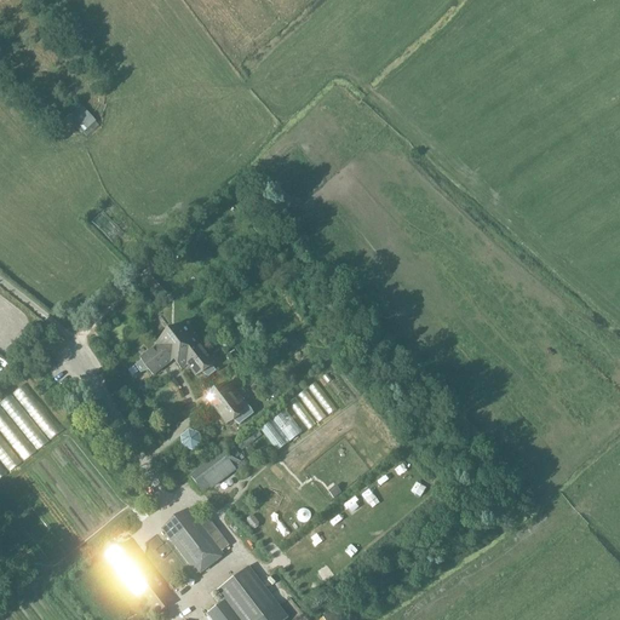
[(139,282),(135,287),(138,293),(144,287),(139,282)]
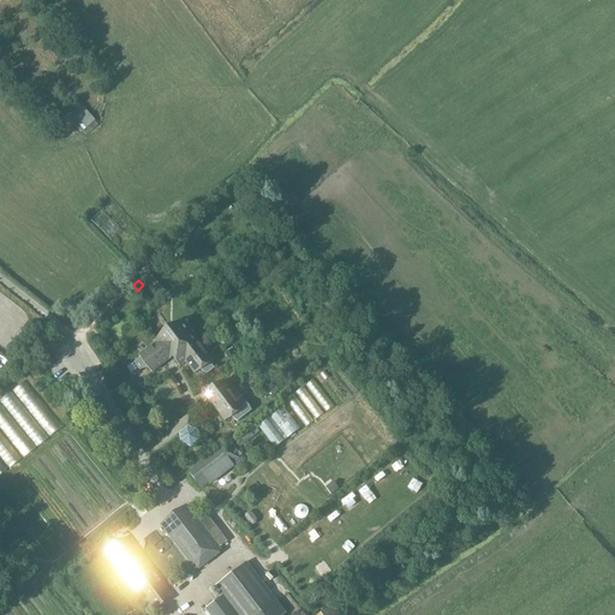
[(177,364),(179,366),(185,362),(193,374),(199,370),(202,369),(206,375),(214,369),(208,363),(210,360),(202,350),(203,348),(181,321),(171,327),(161,334),(153,342),(154,344),(138,356),(139,358),(133,363),(138,370),(144,366),(147,368),(151,372),(172,357),(175,359),(174,360),(177,364)]
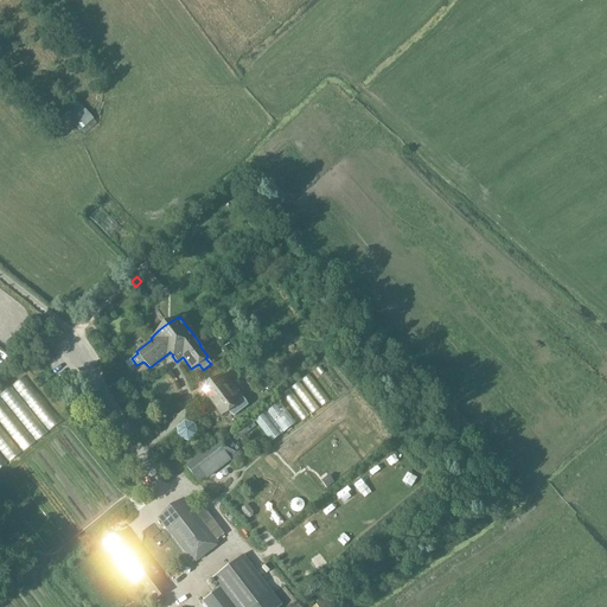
[(308,375),(280,396),(301,425),(330,402),(308,375)]
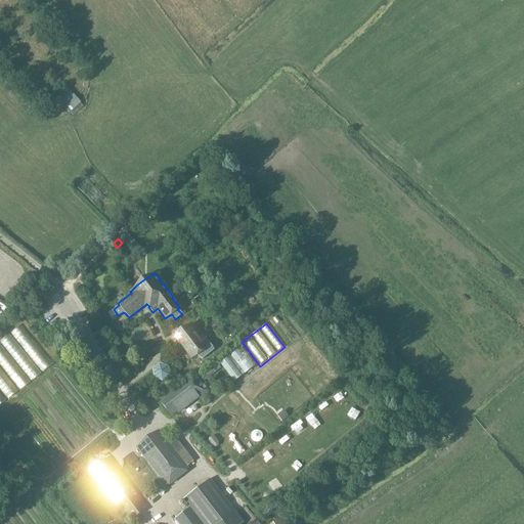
[(178,333),(174,337),(191,359),(197,356),(199,354),(202,359),(214,350),(212,346),(208,343),(202,335),(198,338),(188,326),(183,329),(178,333)]
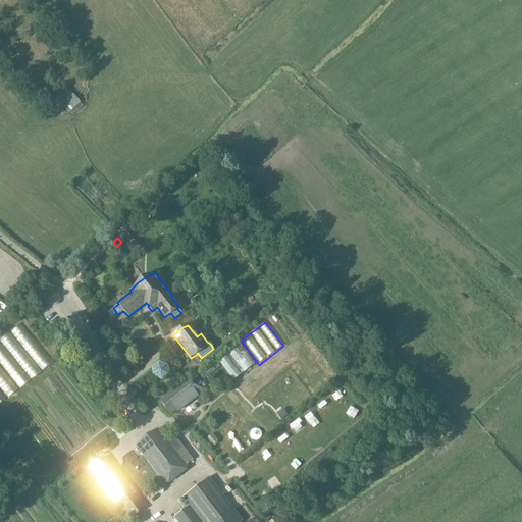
[(217,361),(233,380),(254,364),(239,345),(217,361)]
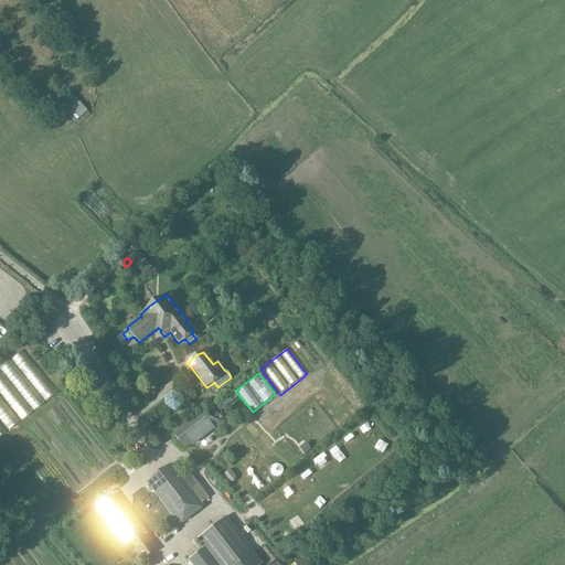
[(166,409),(174,413),(176,413),(182,405),(180,396),(171,393),(163,398),(166,409)]
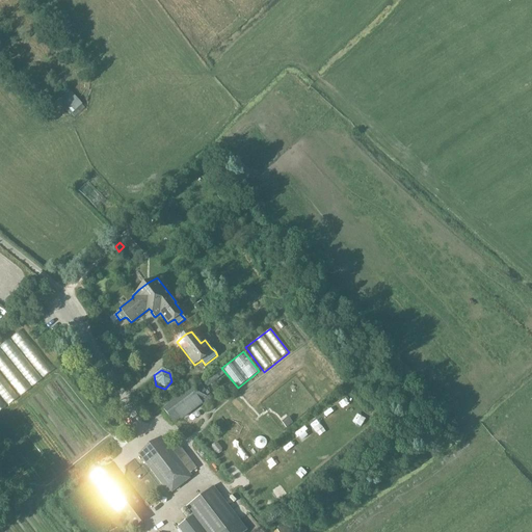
[(203,382),(207,388),(223,375),(219,370),(203,382)]
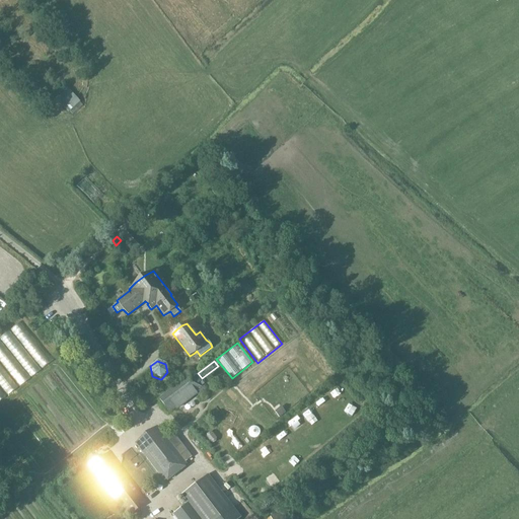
[(192,374),(159,398),(169,413),(175,408),(202,387),(192,374)]
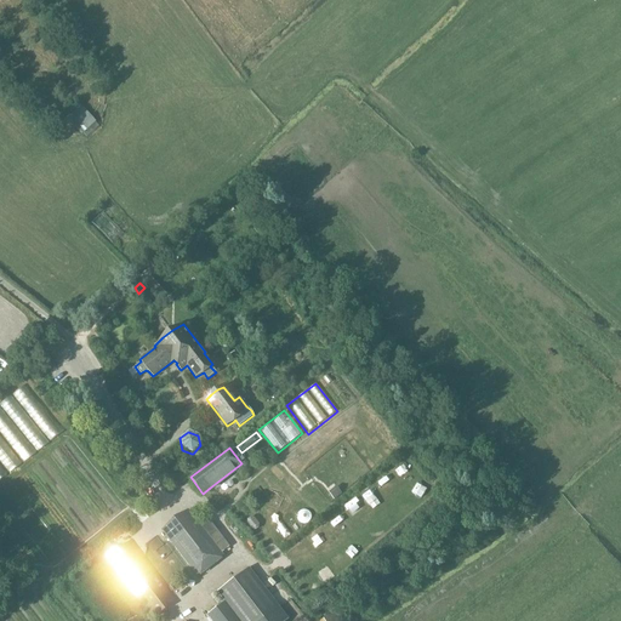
[(336,486),(328,493),(334,500),(341,495),(336,486)]
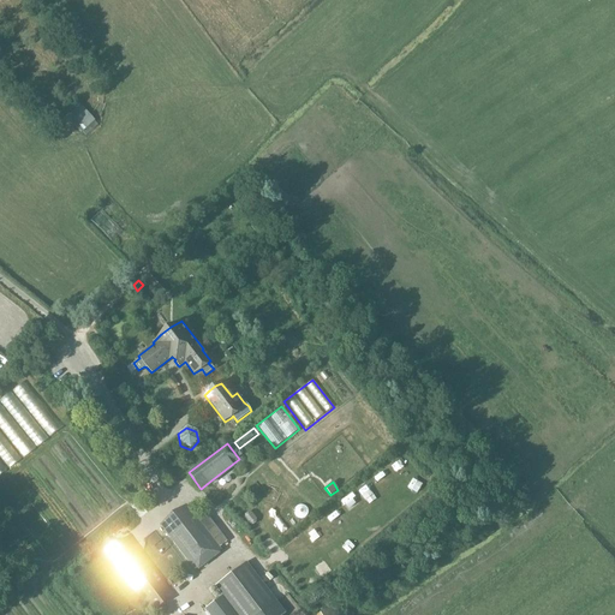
[(181,509),(161,526),(195,571),(220,550),(219,548),(193,515),(186,506),(181,509)]
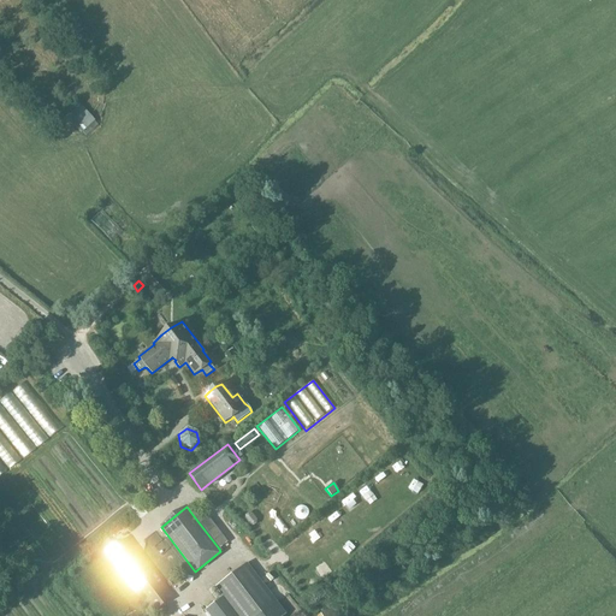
[(202,511),(194,516),(219,549),(227,543),(202,511)]
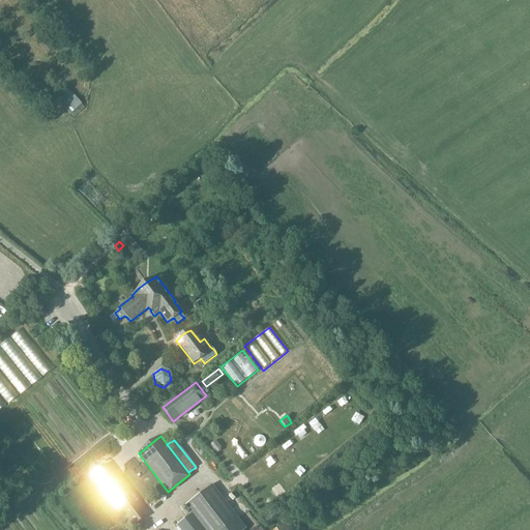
[(211,444),(210,447),(214,452),(218,453),(221,451),(221,448),(216,442),(213,442),(211,444)]
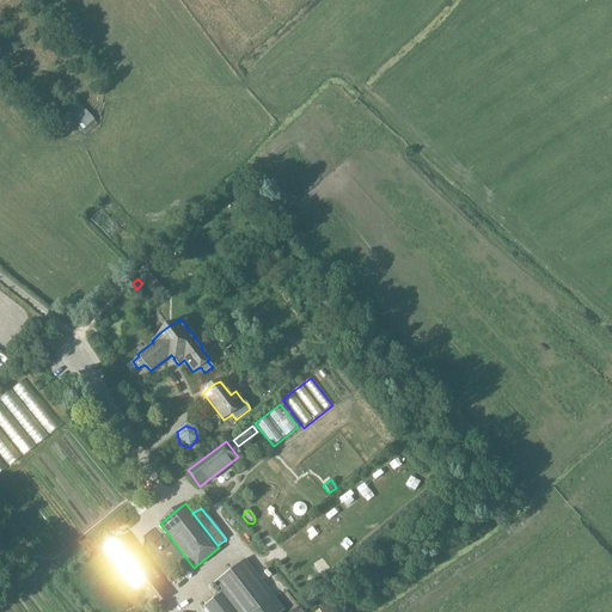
[(101,544),(104,549),(111,543),(108,537),(106,537),(99,543),(101,544)]
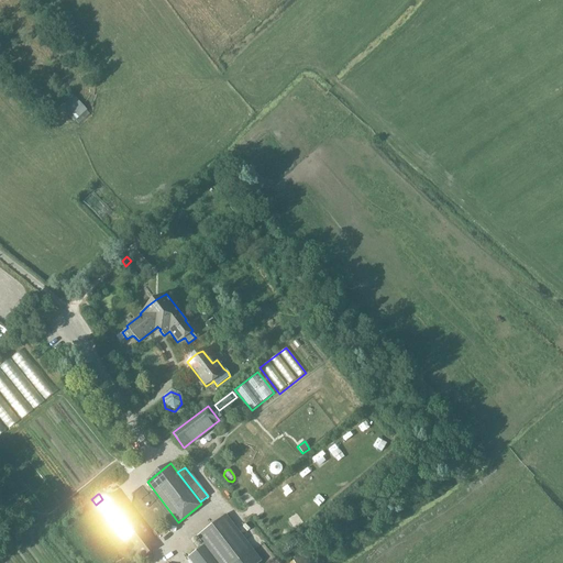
[(95,505),(139,561),(153,550),(109,494),(102,499),(96,505),(95,505)]
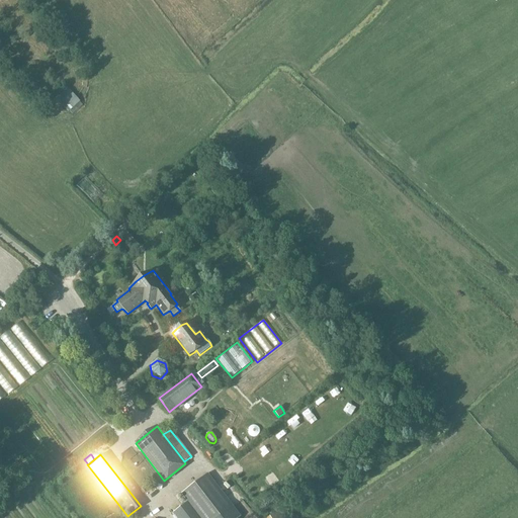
[(206,473),(180,494),(187,502),(182,506),(172,513),(176,517),(238,517),(240,516),(233,507),(206,473)]
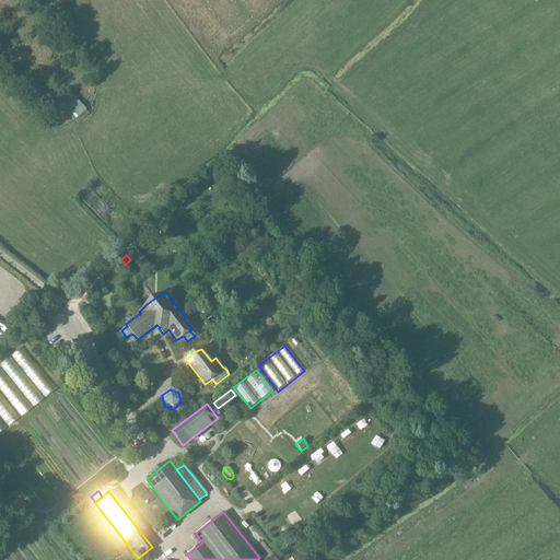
[(288,559),(308,559),(303,550),(288,559)]
